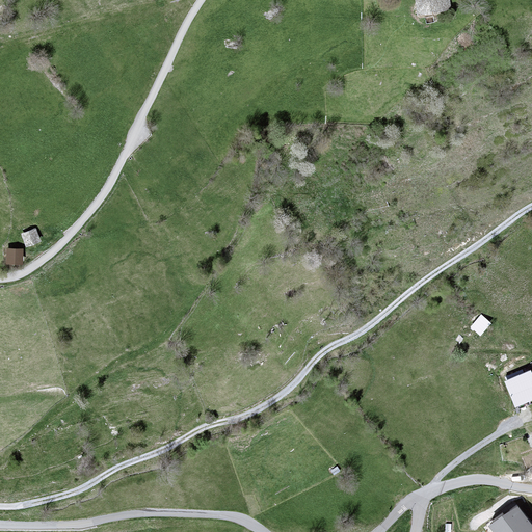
[(415,0),(417,15),(450,10),(449,0),(415,0)]
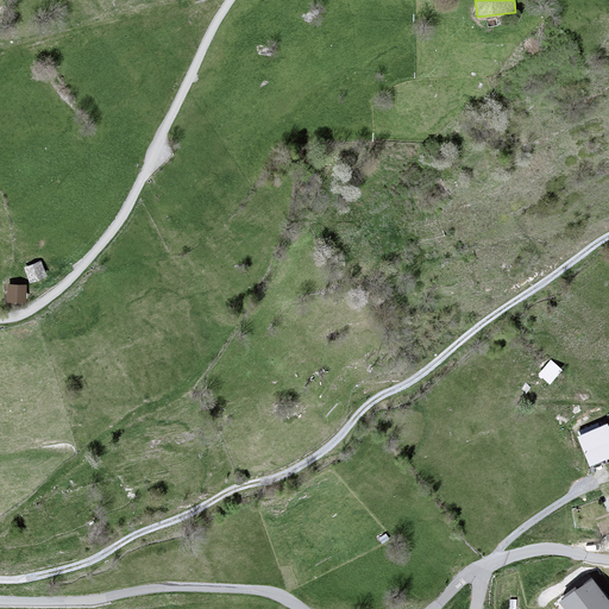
[(45,276),(41,263),(26,269),(31,281),(45,276)]
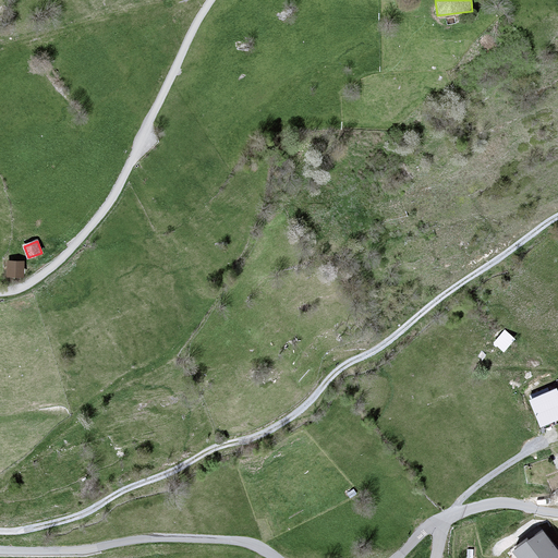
[(23,263),(9,263),(9,276),(23,276),(23,263)]
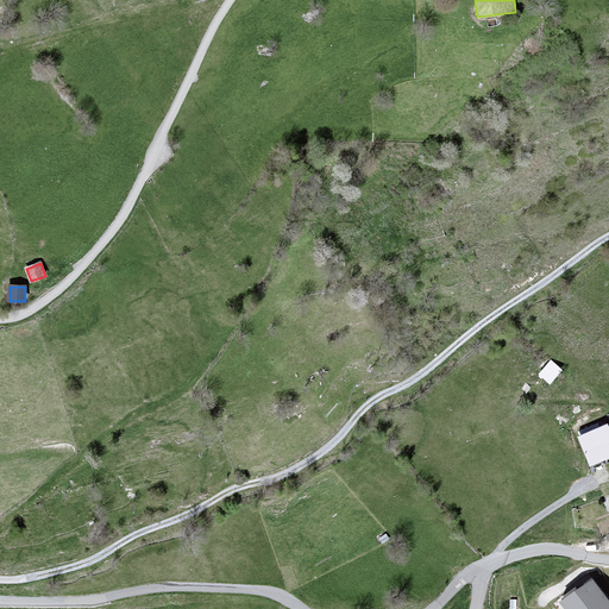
[(539,372),(551,382),(564,368),(552,357),(539,372)]
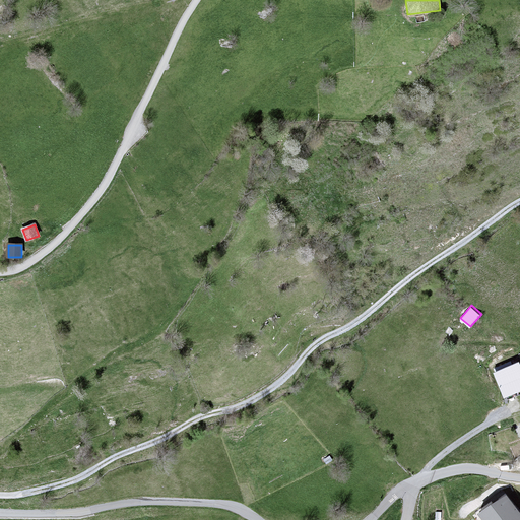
[(494,372),(504,396),(519,388),(519,364),(519,361),(494,372)]
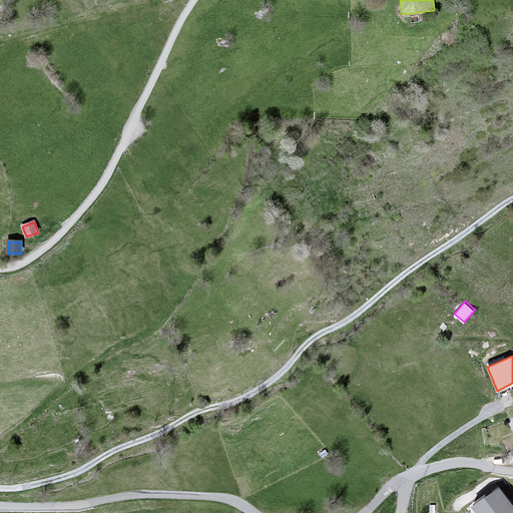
[(512,512),(512,508),(500,491),(476,508),(479,512),(512,512)]
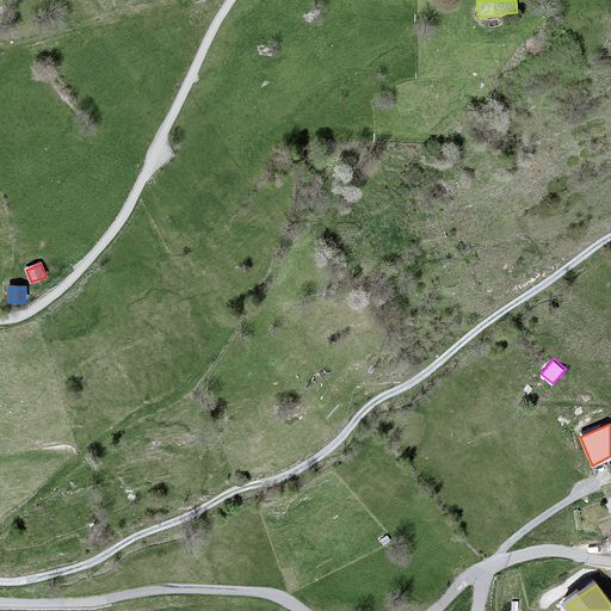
All buildings are outlined.
